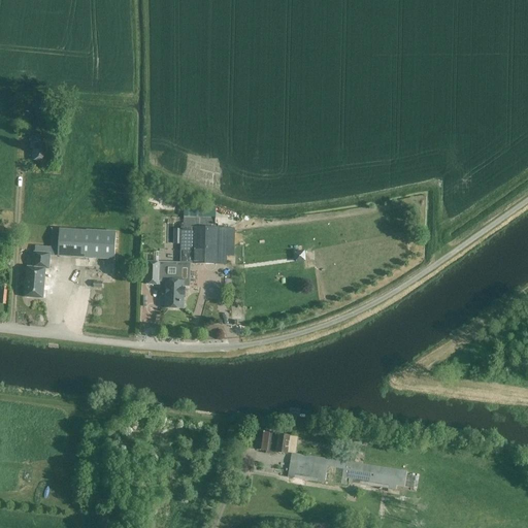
[(132,132),(132,120),(124,120),(124,132),(132,132)]
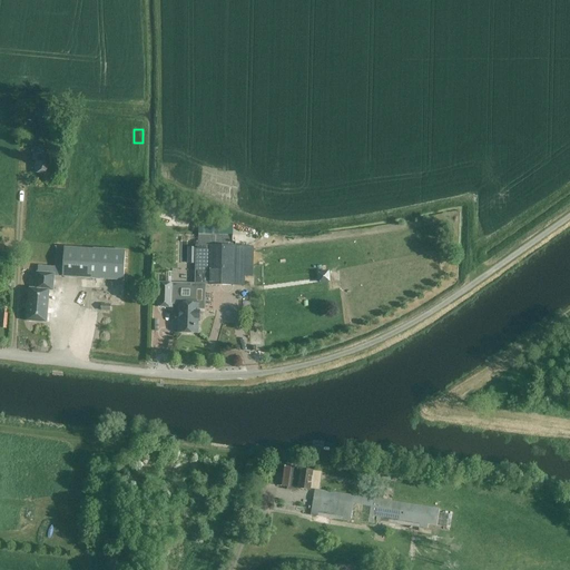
[(53,149),(35,148),(35,163),(38,163),(37,174),(52,174),(53,149)]
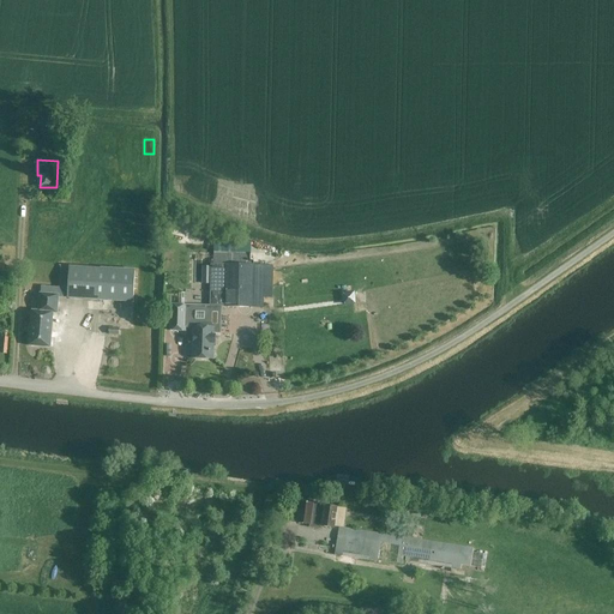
[(192,359),(214,359),(214,343),(216,343),(216,335),(215,335),(215,332),(221,333),(221,313),(218,313),(218,306),(253,307),(254,265),(226,264),(226,266),(212,266),(211,305),(170,304),(170,331),(186,331),(186,327),(193,327),(193,336),(194,336),(193,343),(192,342),(192,359)]
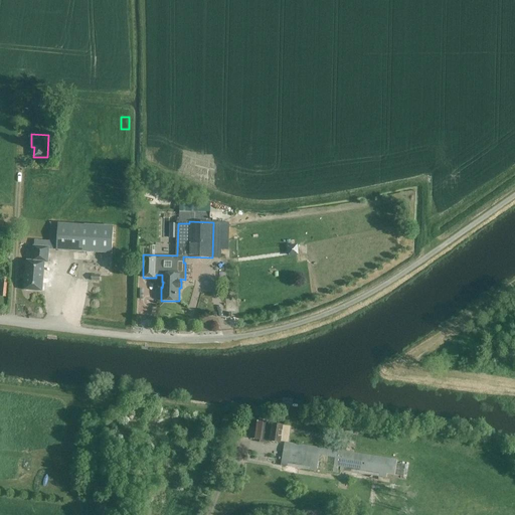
[(115,226),(58,222),(56,251),(113,254),(115,226)]
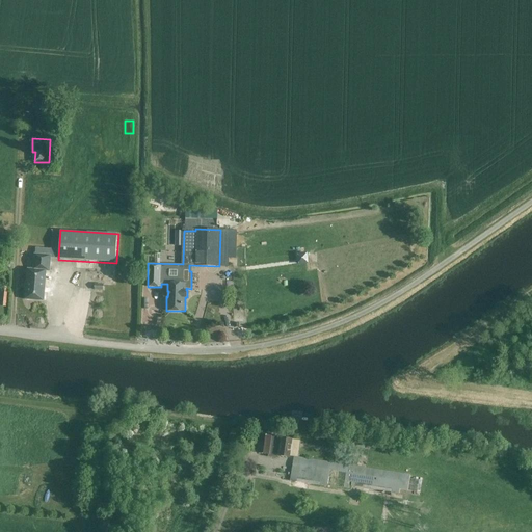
[(47,271),(50,272),(51,258),(49,258),(50,248),(35,247),(35,254),(33,254),(32,268),(27,268),(25,299),(45,301),(47,271)]
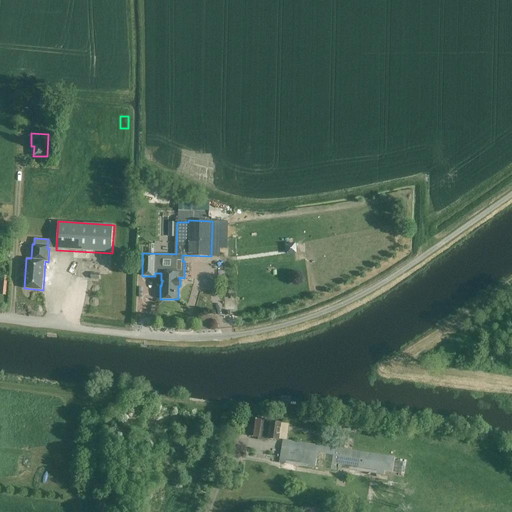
[(279,440),(281,423),(251,419),(249,436),(279,440)]
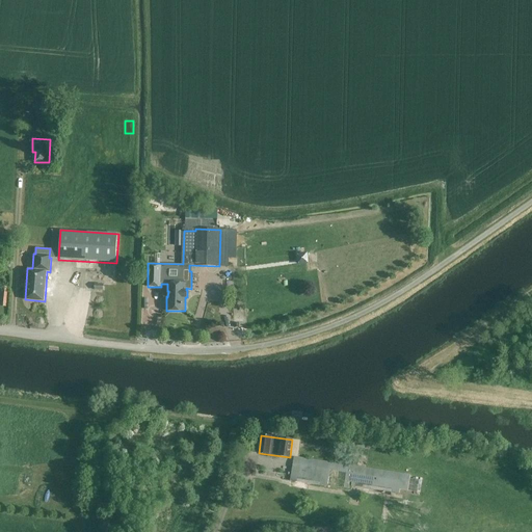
[(400,489),(407,490),(410,475),(294,457),(290,481),(327,486),(330,471),(346,473),(345,481),(351,482),(351,486),(399,494),(400,489)]
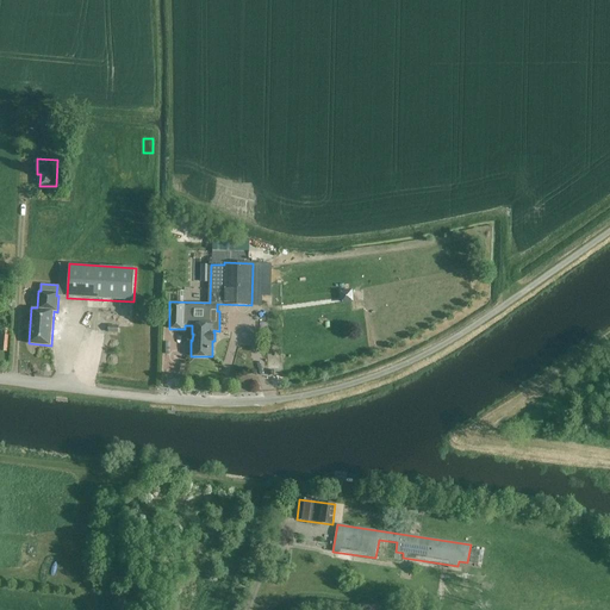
All buildings are outlined.
